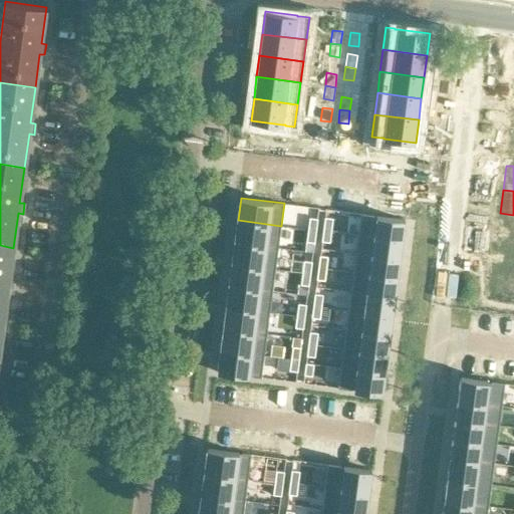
[(361,213),(358,233),(403,239),(405,219),(361,213)]
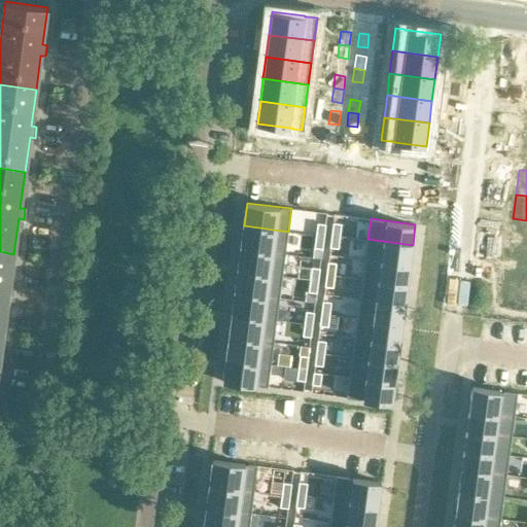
[(318,222),(317,235),(325,236),(326,223),(318,222)]
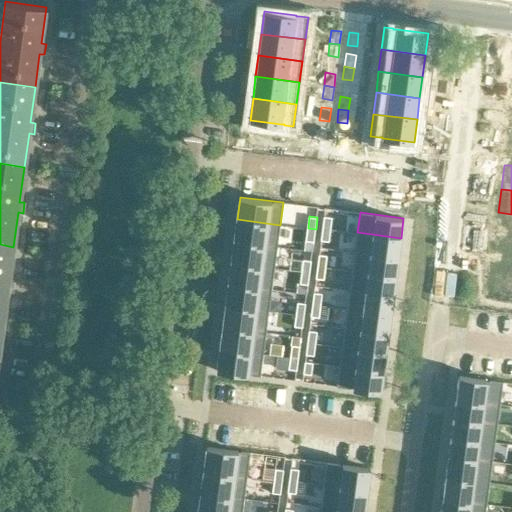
[(323,216),(322,228),(330,229),(331,217),(323,216)]
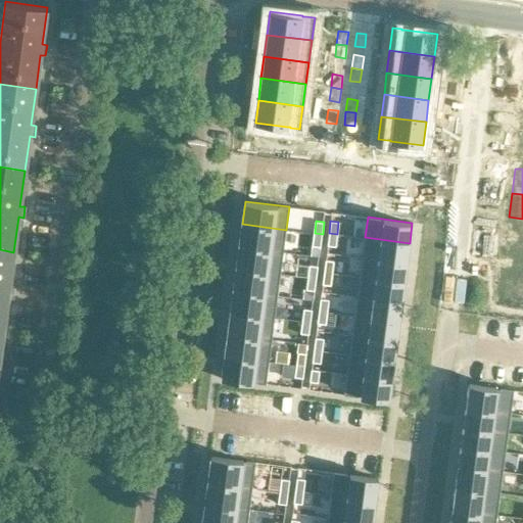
[(242,224),(239,245),(284,251),(286,230),(242,224)]
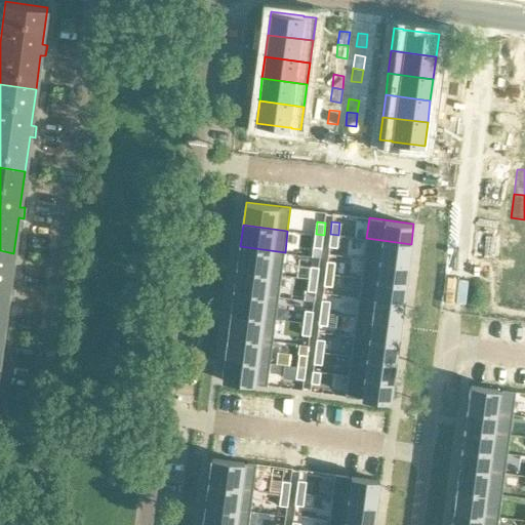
[(316,234),(314,246),(322,247),(324,235),(316,234)]
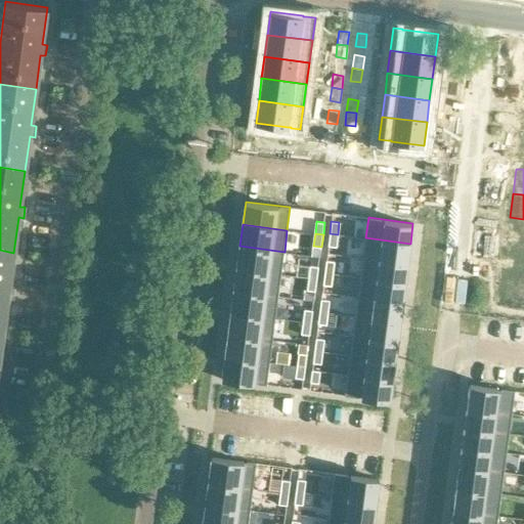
[(330,233),(328,246),(336,247),(338,234),(330,233)]
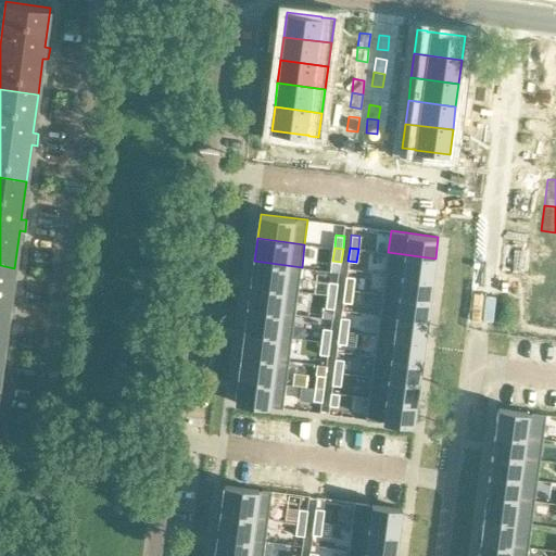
[(388,252),(384,273),(432,279),(436,258),(388,252)]
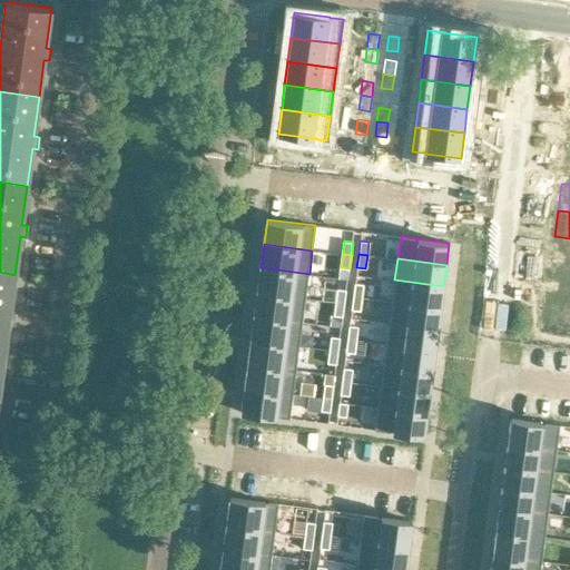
[(261,267),(257,292),(306,298),(310,274),(261,267)]
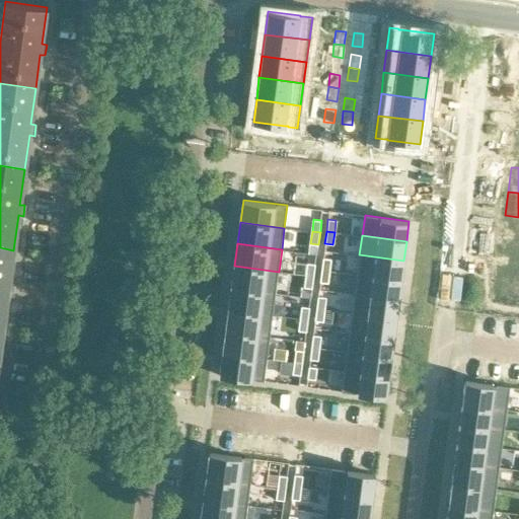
[(9,285),(13,250),(0,247),(0,330),(3,330),(7,296),(12,296),(14,286),(9,285)]
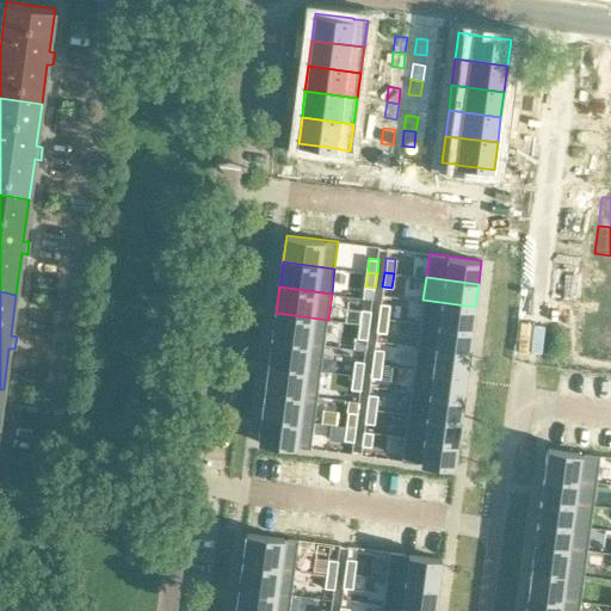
[(423,300),(420,323),(471,329),(475,307),(423,300)]
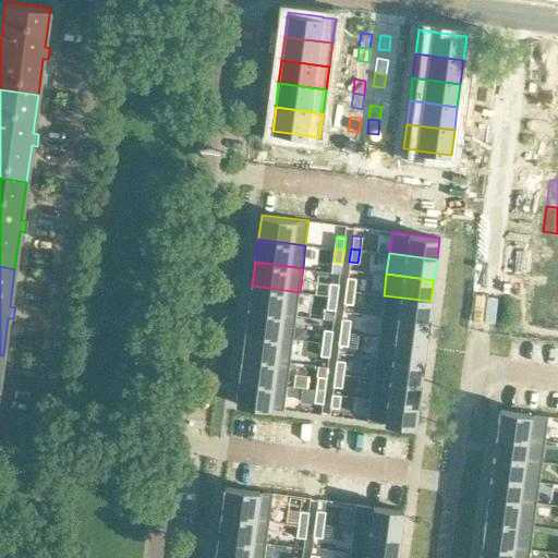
[(347,277),(346,290),(354,291),(355,278),(347,277)]
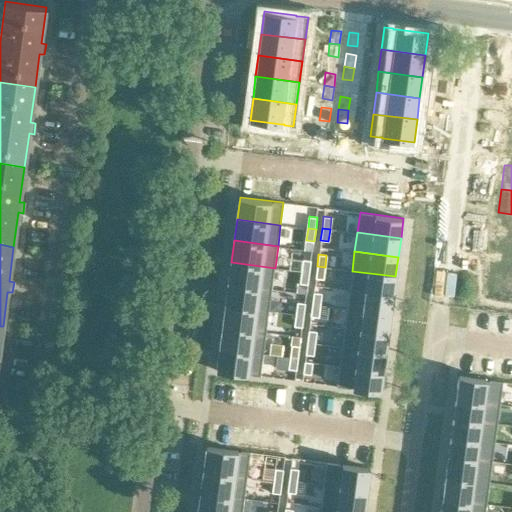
[(304,259),(302,271),(310,272),(312,260),(304,259)]
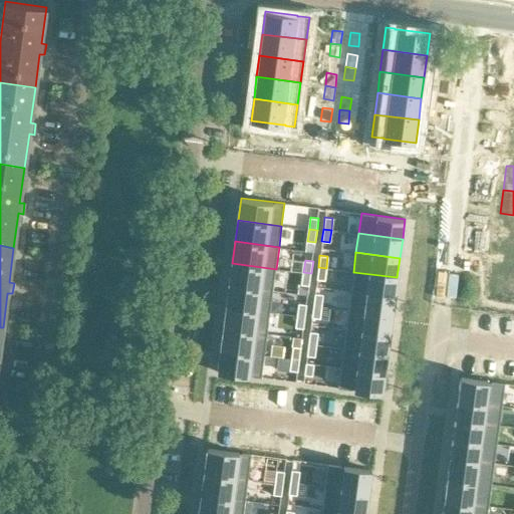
[(232,263),(229,284),(273,290),(276,269),(232,263)]
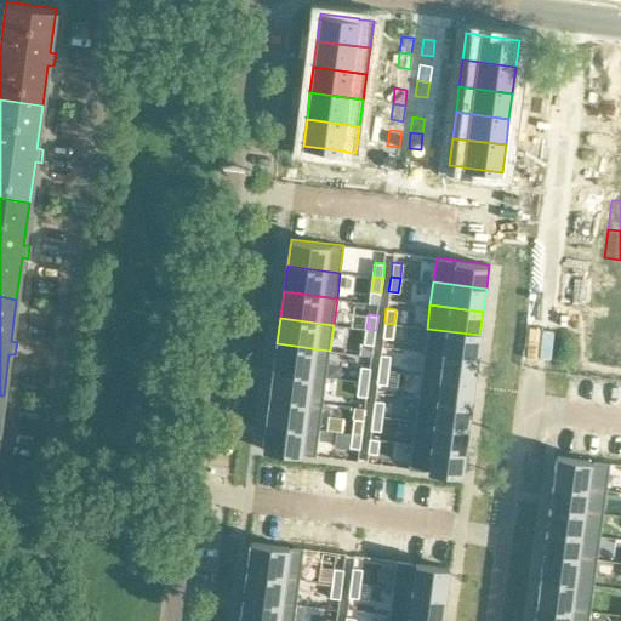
[(385,323),(382,337),(392,339),(394,324),(385,323)]
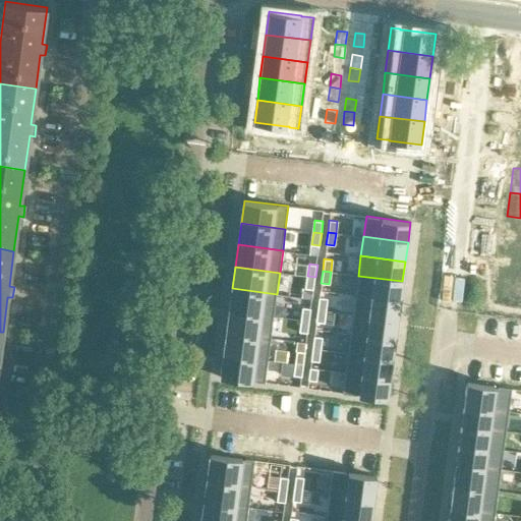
[(307,276),(306,288),(313,289),(315,277),(307,276)]
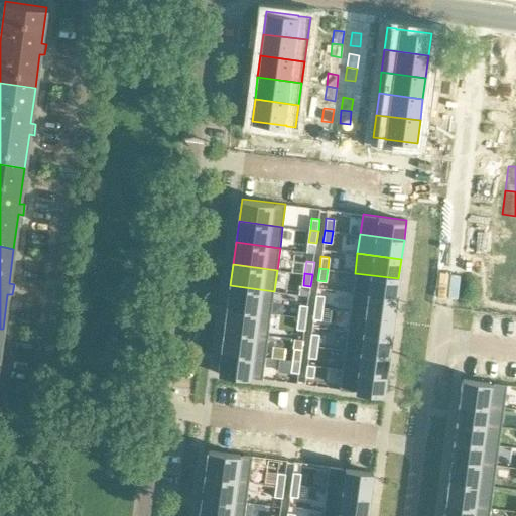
[(355,273),(352,292),(396,297),(398,278),(355,273)]
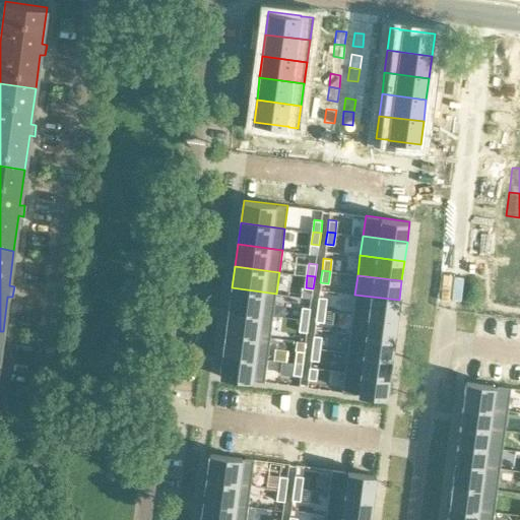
[(232,287),(229,310),(273,315),(276,294),(232,287)]
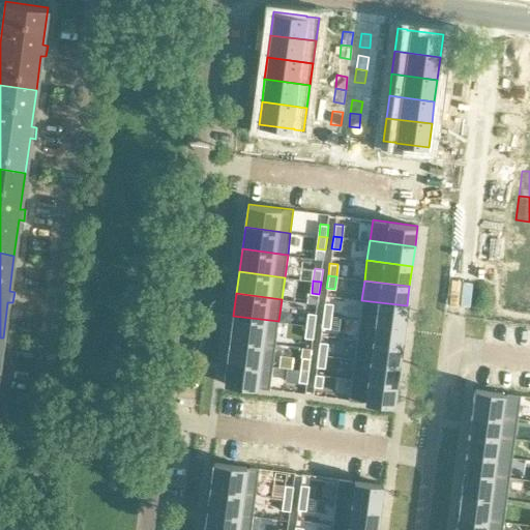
[(361,300),(359,320),(404,325),(407,305),(361,300)]
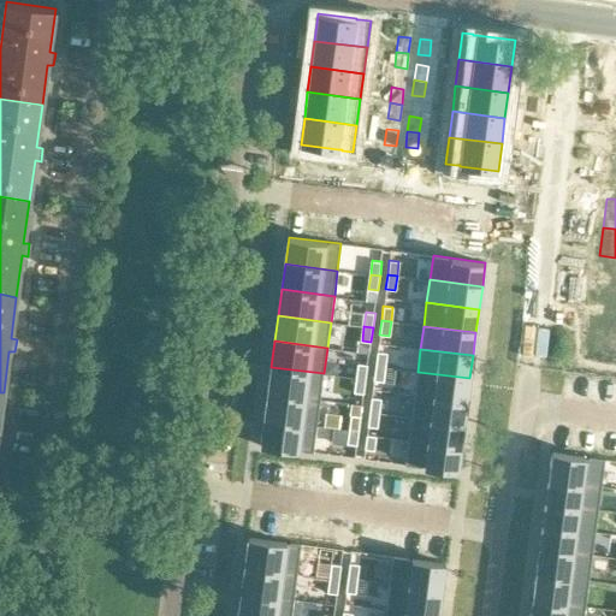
[(377,351),(375,366),(385,367),(386,353),(377,351)]
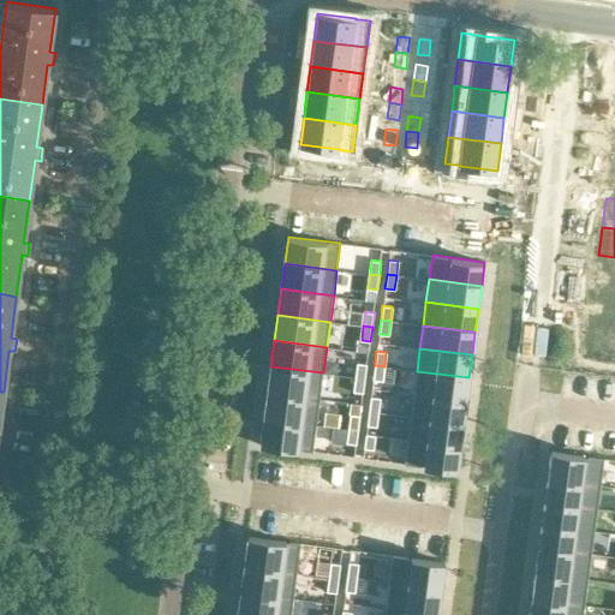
[(358,363),(356,377),(365,378),(368,364),(358,363)]
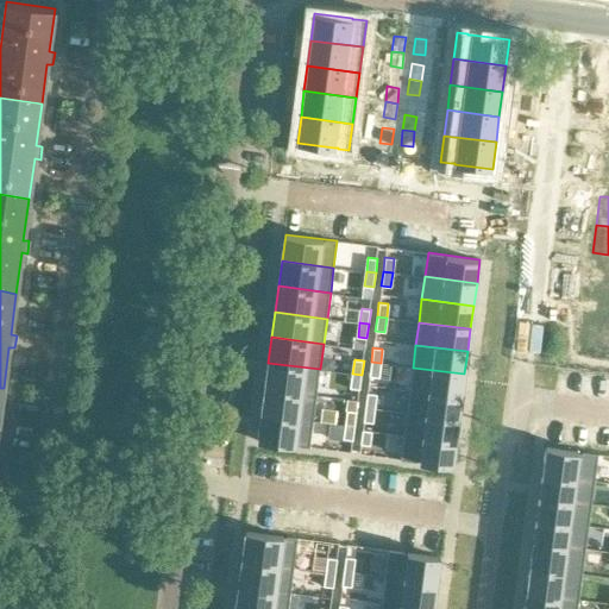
[(371,362),(369,376),(378,377),(381,363),(371,362)]
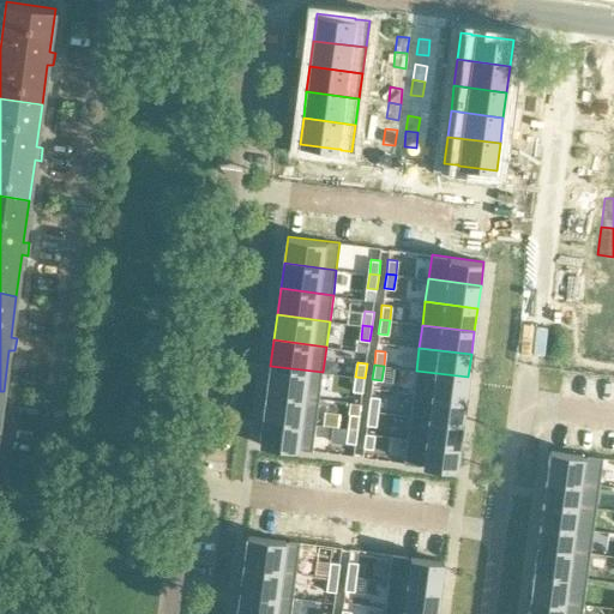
[(270,366),(266,391),(319,398),(323,372),(270,366)]
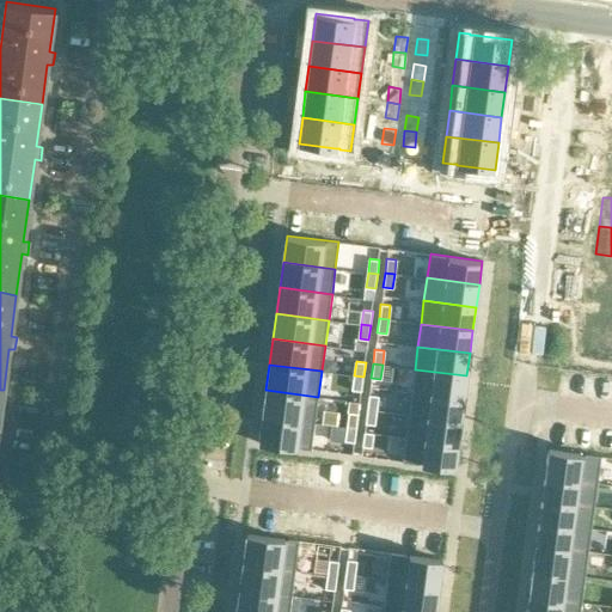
[(415,369),(411,392),(464,398),(466,375),(415,369)]
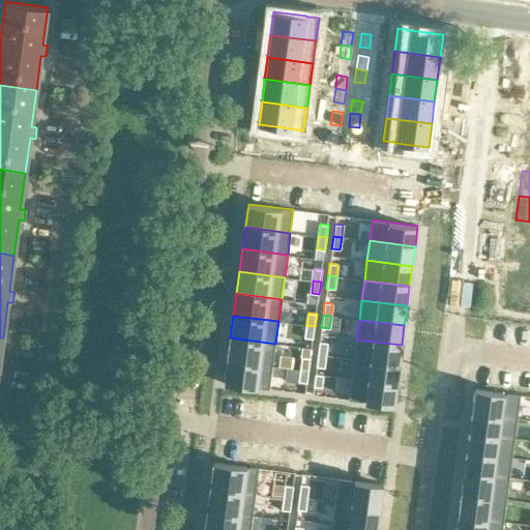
[(306,325),(305,337),(314,339),(315,326),(306,325)]
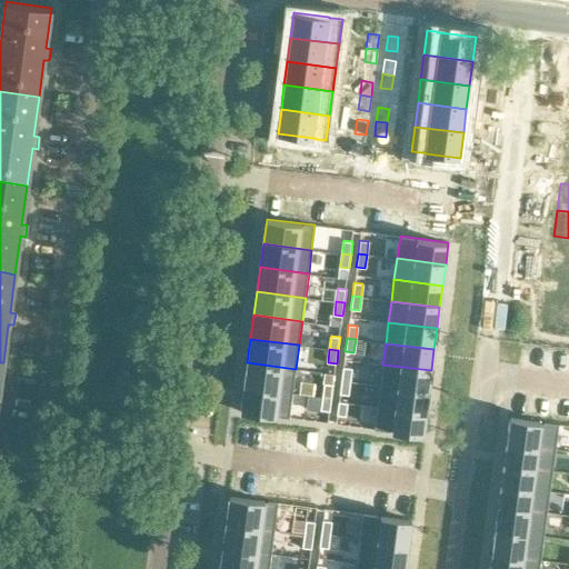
[(247,362),(245,386),(292,392),(296,369),(247,362)]
